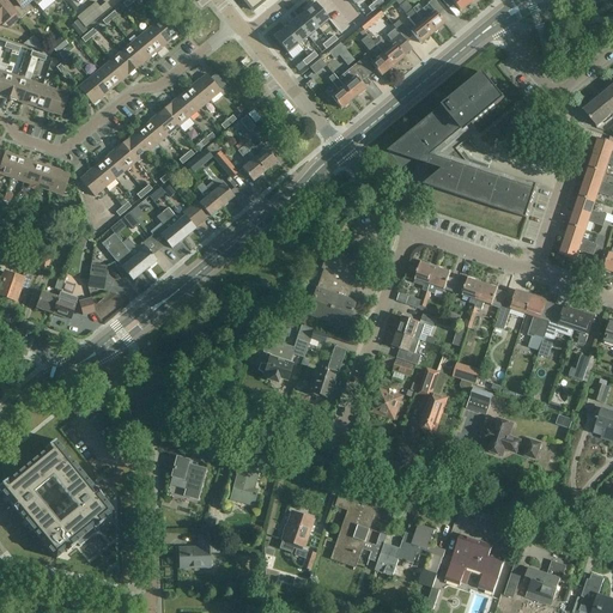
[(20,19),(11,8),(2,0),(0,0),(0,20),(1,20),(4,24),(16,14),(20,20),(20,19)]
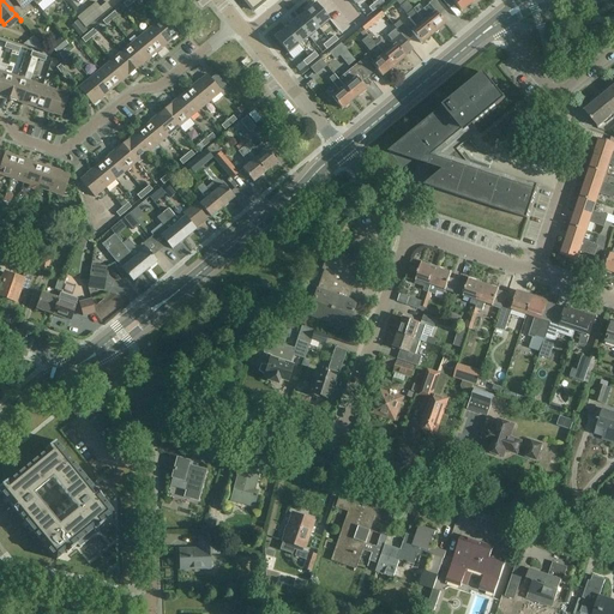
[(32,1),(34,1),(32,0),(13,0),(17,4),(11,8),(20,19),(31,10),(28,6),(32,1)]
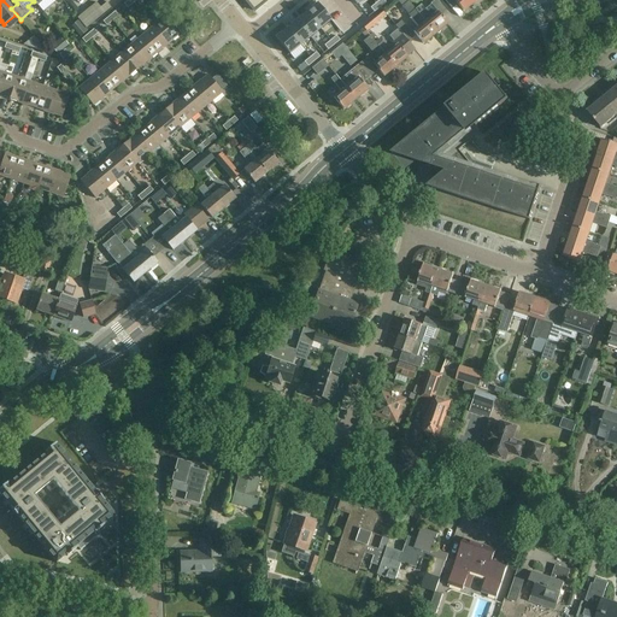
[(245,0),(254,11),(268,0),(245,0)]
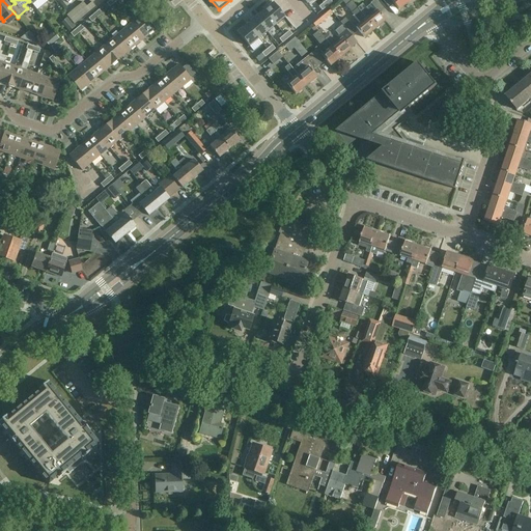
[(374,29),(366,19),(362,14),(358,8),(350,0),(344,0),(342,2),(360,24),(356,28),(364,38),(374,29)]
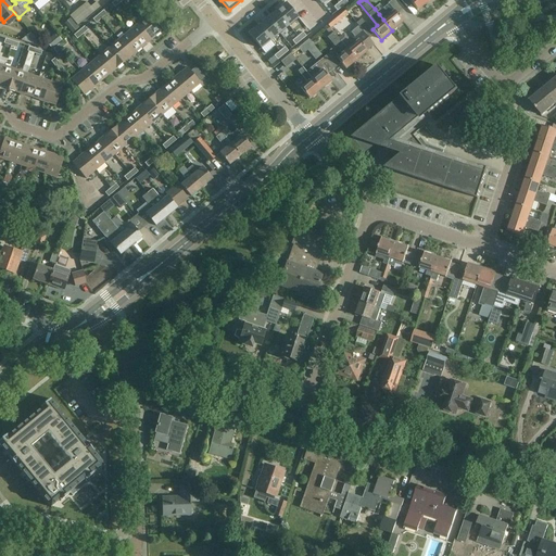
[(379,14),(383,20),(392,30),(403,22),(397,15),(403,11),(394,0),(392,0),(388,3),(394,11),(389,15),(379,4),(375,9),(379,14)]
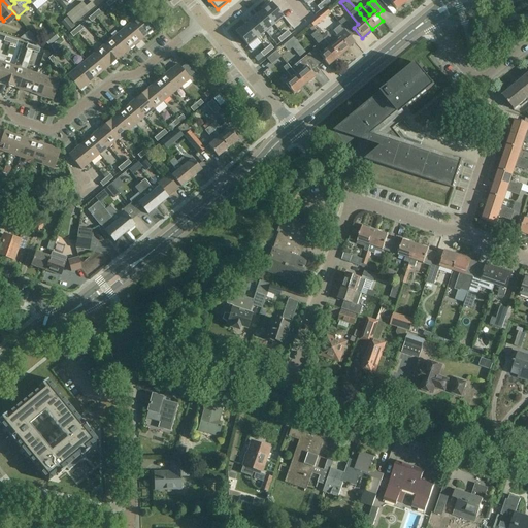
[(396,9),(406,1),(405,0),(380,0),(387,7),(391,3),(396,9)]
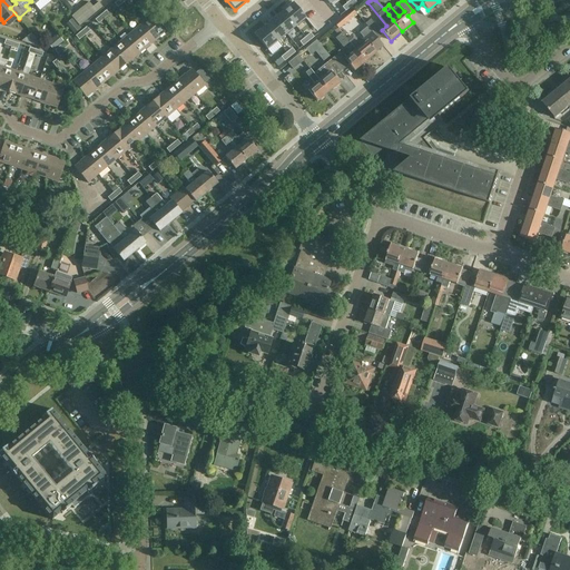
[(432,20),(454,1),(453,0),(446,0),(429,16),(432,20)]
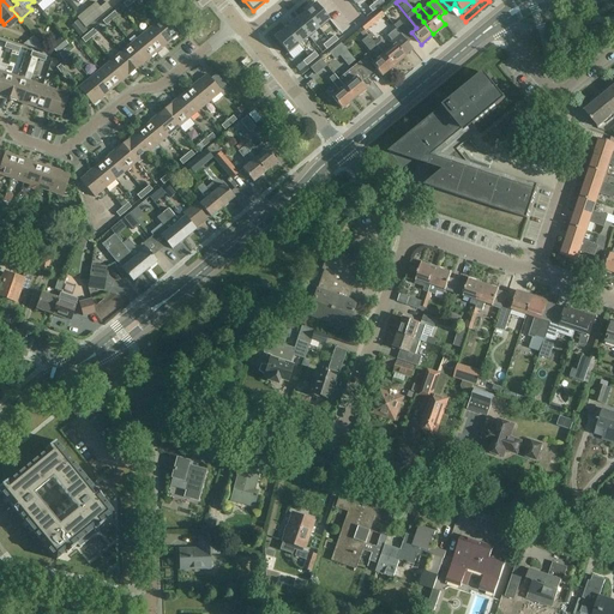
[(79,20),(85,29),(110,8),(106,4),(100,8),(96,2),(77,18),(79,20)]
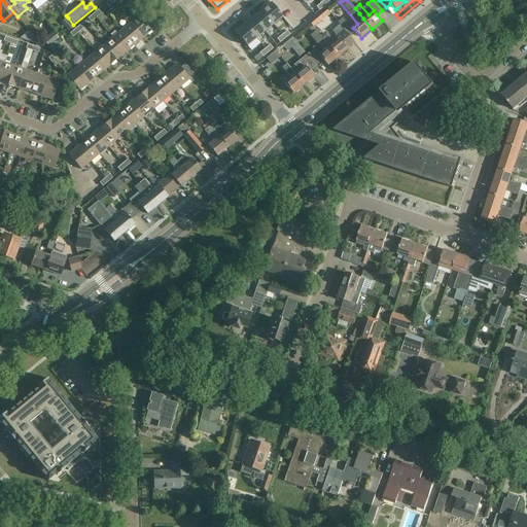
[(271,3),(261,10),(274,25),(282,18),(271,3)]
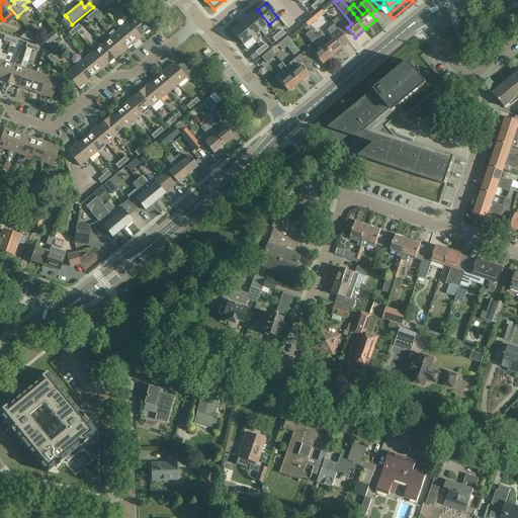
[(304,22),(308,27),(325,13),(321,9),(304,22)]
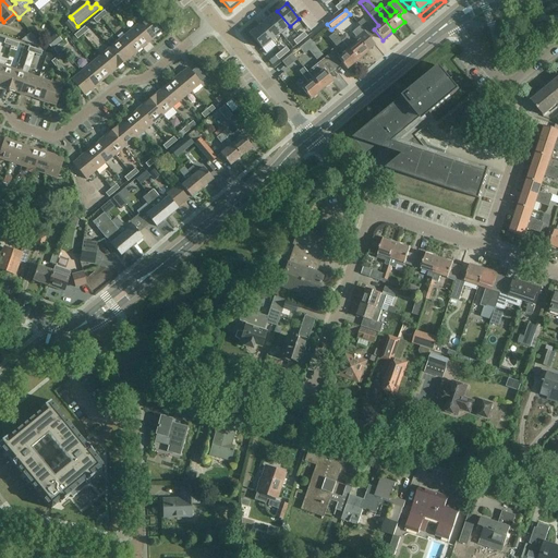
[(277,11),(268,19),(280,34),(290,26),(277,11)]
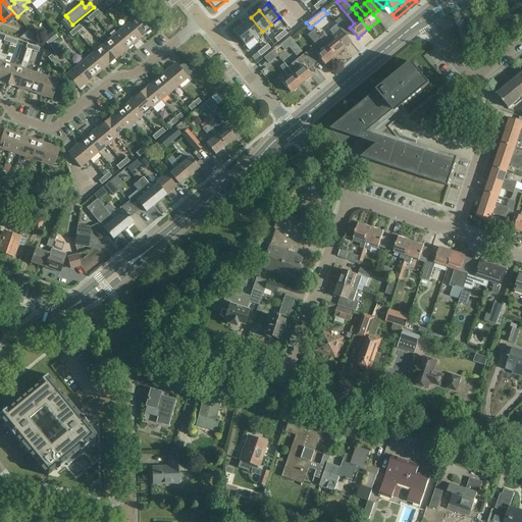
[(129,22),(142,38),(151,30),(139,15),(129,22)]
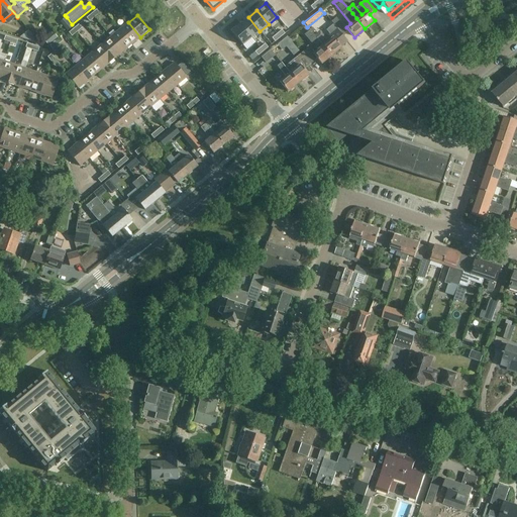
[(67,30),(73,25),(72,24),(67,17),(60,22),(67,30)]
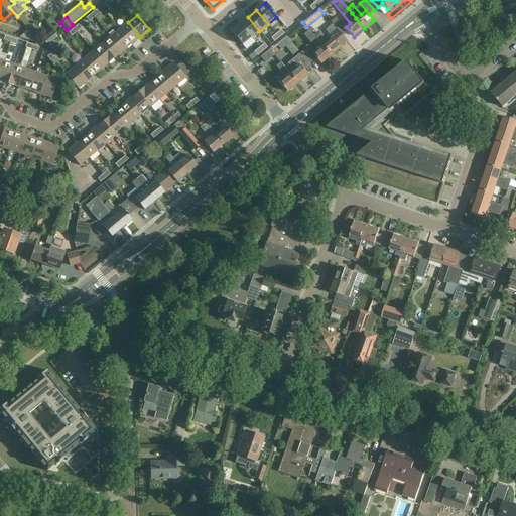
[(248,17),(240,24),(251,38),(259,31),(248,17)]
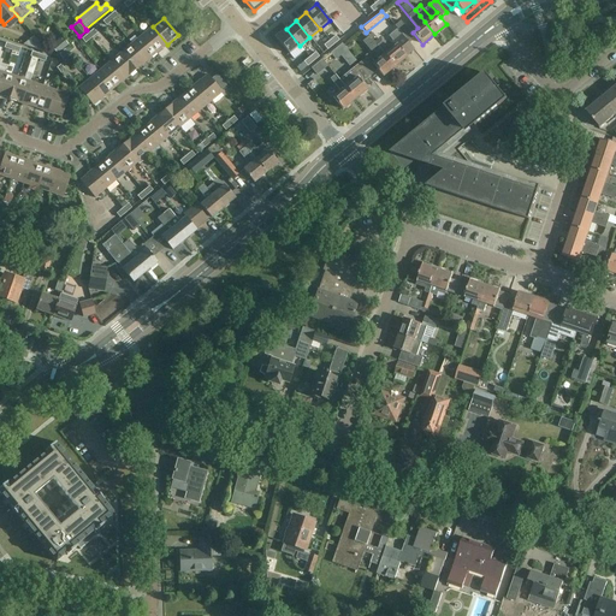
[(406,39),(412,34),(401,22),(395,27),(406,39)]
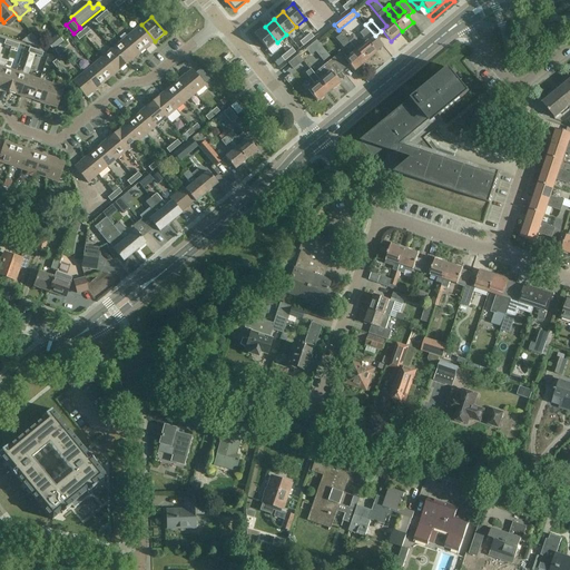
[(131,33),(145,49),(155,41),(141,25),(131,33)]
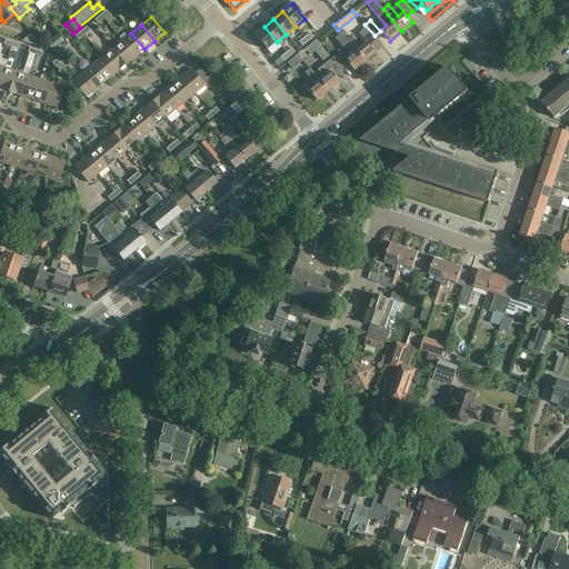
[(257,33),(255,35),(261,42),(267,50),(277,42),(265,27),(257,33)]
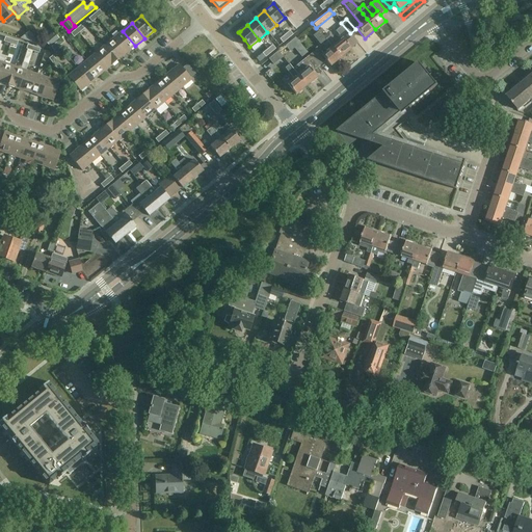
[(323,36),(341,57),(357,44),(343,26),(336,31),(339,35),(335,38),(328,32),(323,36)]
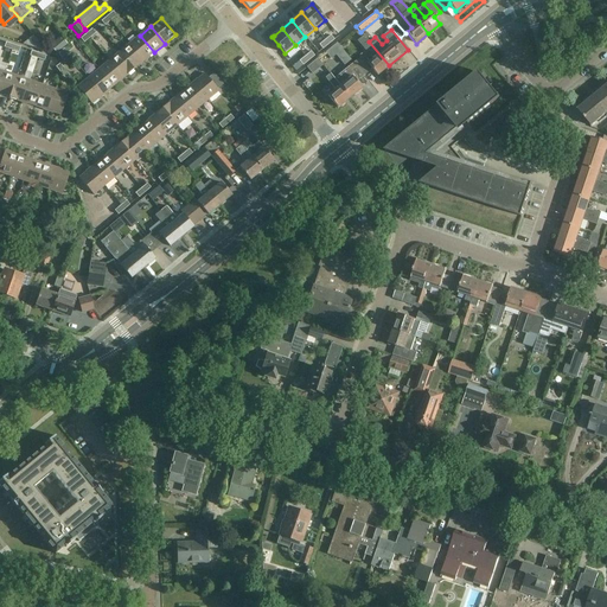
[(23,44),(46,52),(33,36),(23,44)]
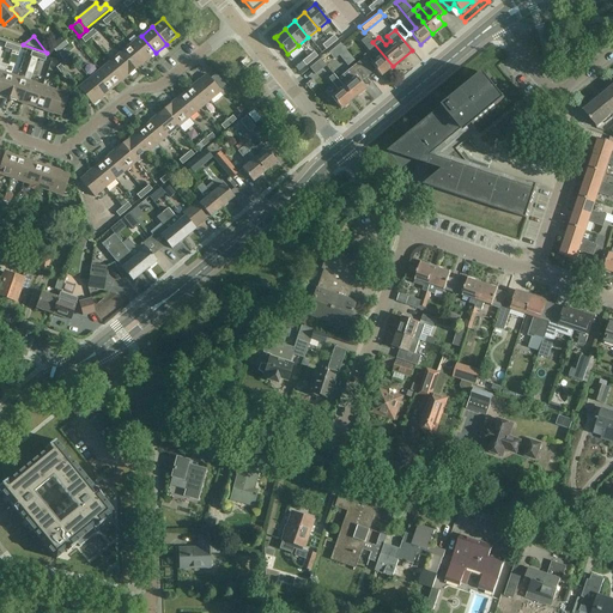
[(156,53),(141,36),(131,44),(145,61),(156,53)]
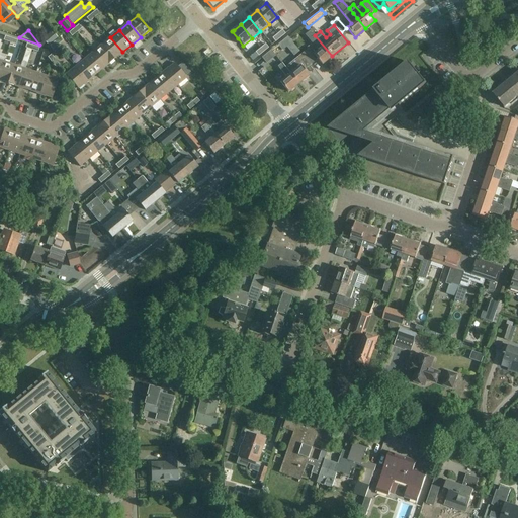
[(332,56),(315,35),(313,33),(311,30),(305,34),(318,52),(314,55),(322,65),(332,56)]
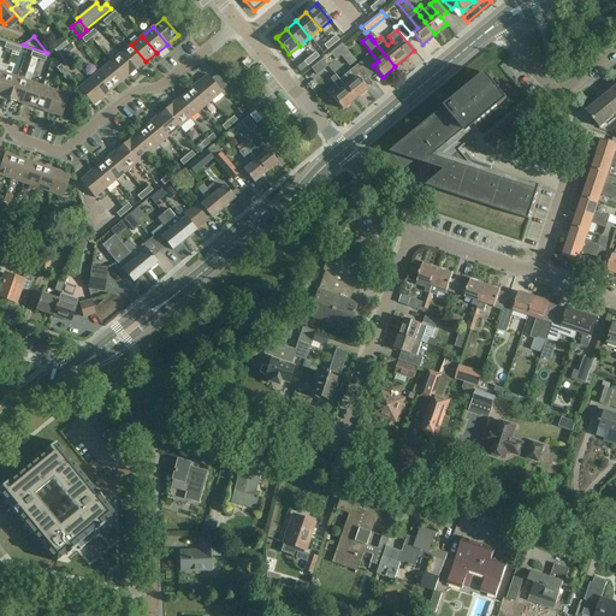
[(69,46),(63,37),(51,46),(58,54),(69,46)]
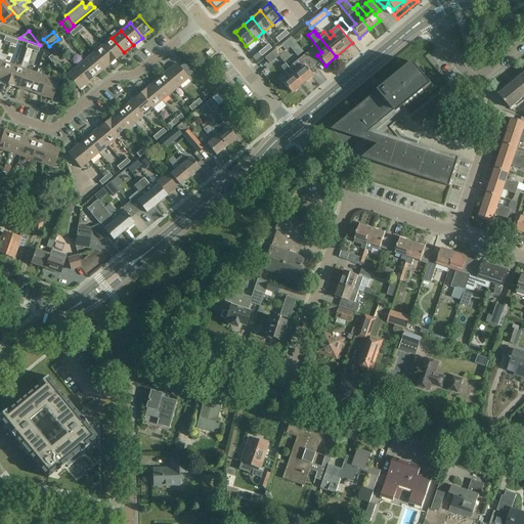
[(72,40),(74,44),(84,38),(81,34),(72,40)]
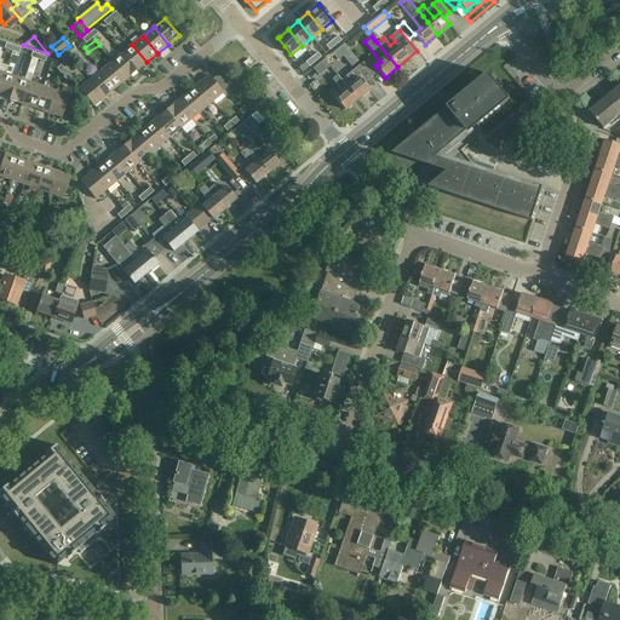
[(147,62),(132,45),(122,53),(137,72),(147,62)]
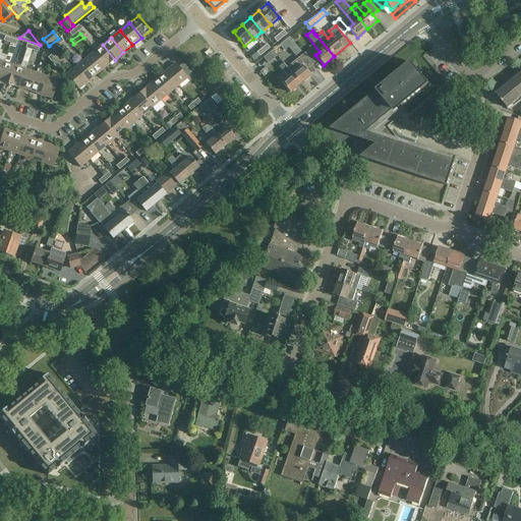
[(32,51),(34,46),(27,44),(25,49),(26,49),(22,62),(26,64),(32,51)]
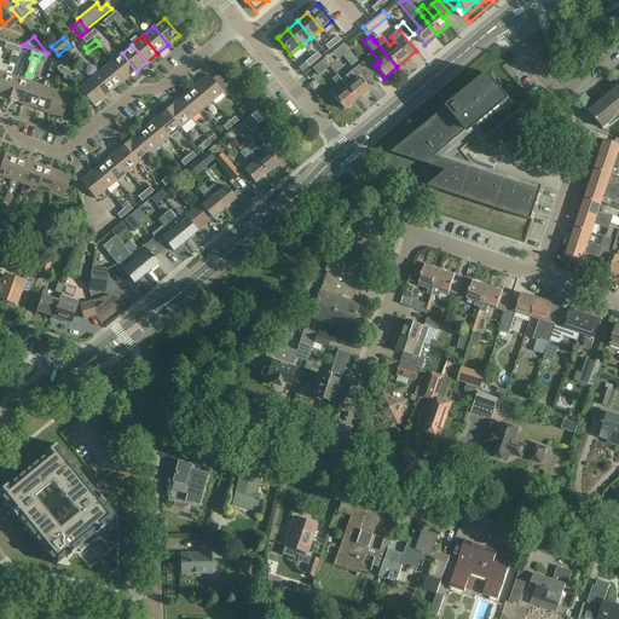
[(137,71),(122,53),(111,62),(126,80),(137,71)]
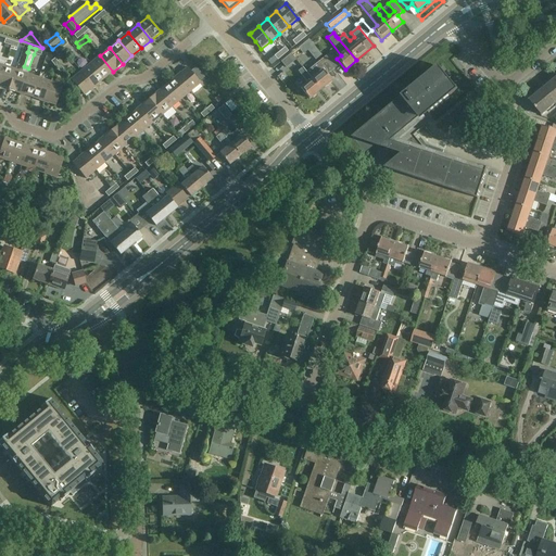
[(329,53),(324,58),(333,70),(339,65),(329,53)]
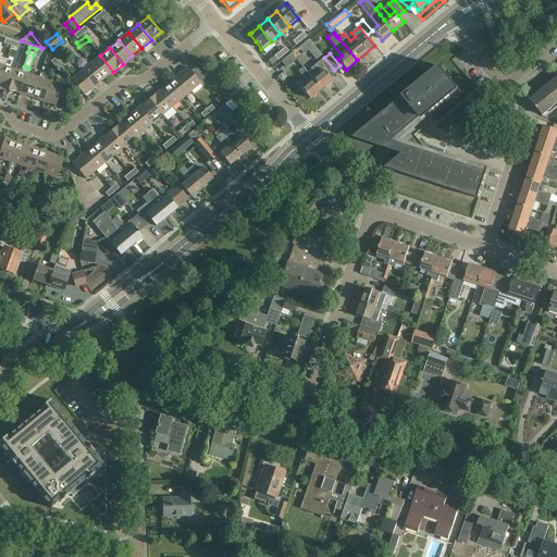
[(286,69),(296,61),(292,54),(281,62),(286,69)]
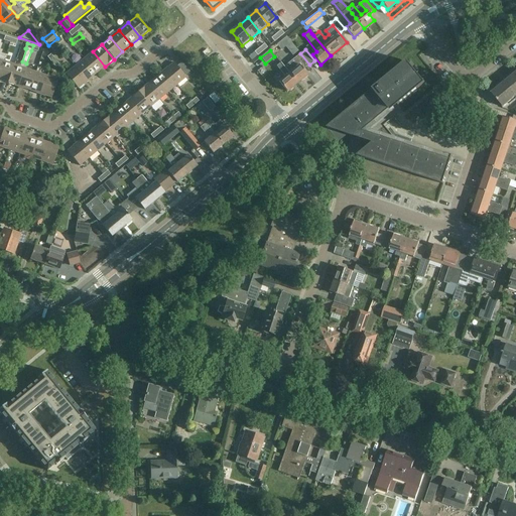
[(105,67),(93,51),(84,59),(96,74),(105,67)]
